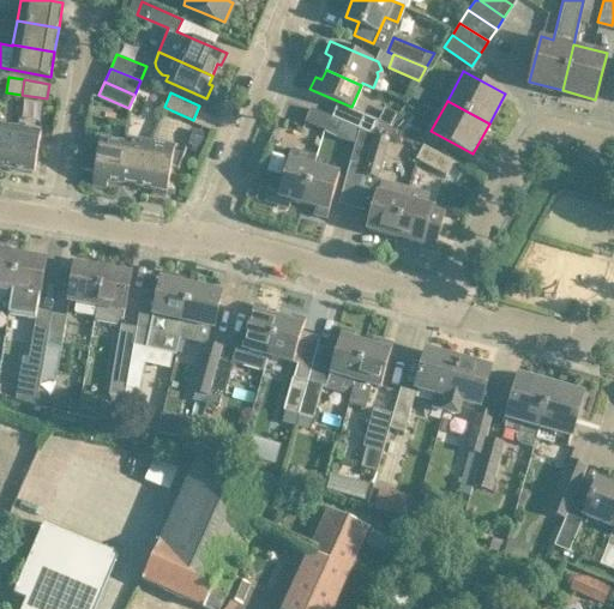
[(389,126),(397,110),(386,104),(378,120),(389,126)]
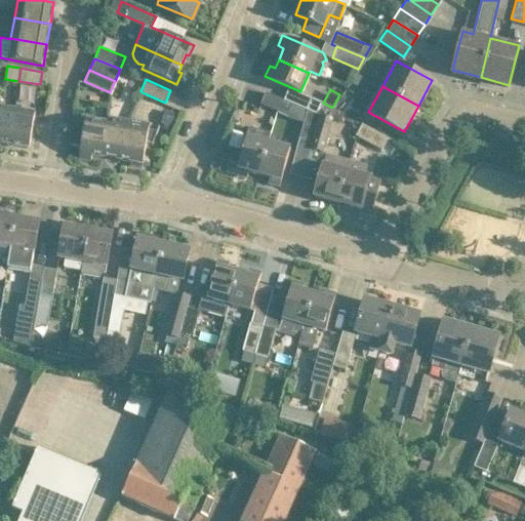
[(290,102),(265,91),(259,103),(285,113),(290,102)]
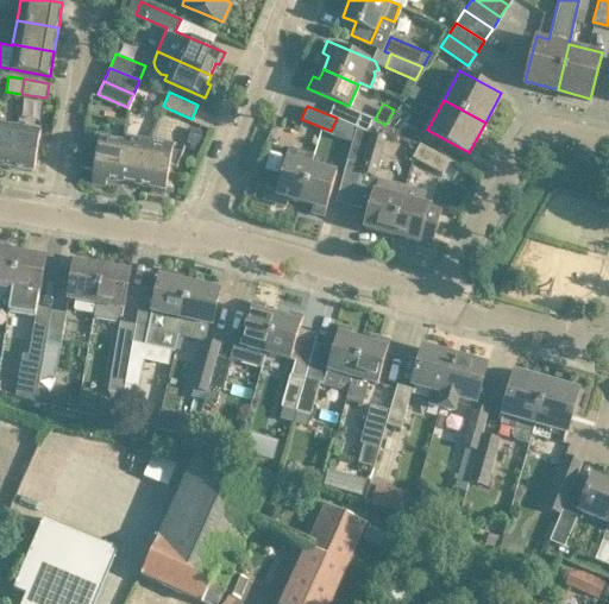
[(359,127),(370,132),(374,119),(364,114),(359,127)]
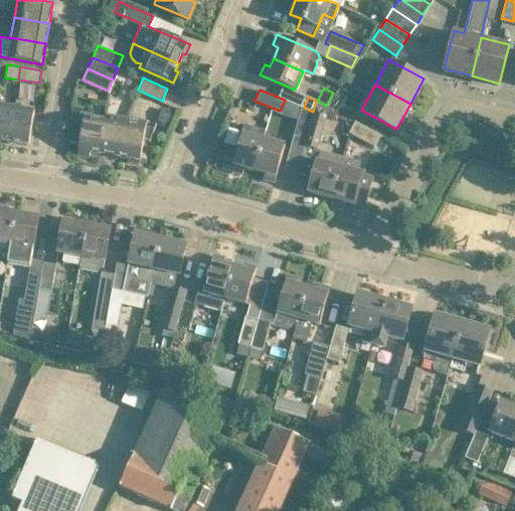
[(0,138),(8,139),(14,106),(4,104),(5,101),(0,99),(0,138)]
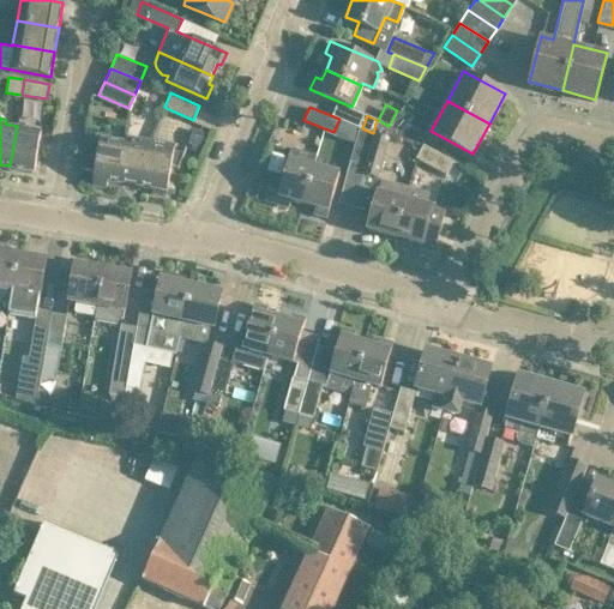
[(377,176),(385,144),(391,127),(377,120),(373,133),(365,163),(362,172),(377,176)]
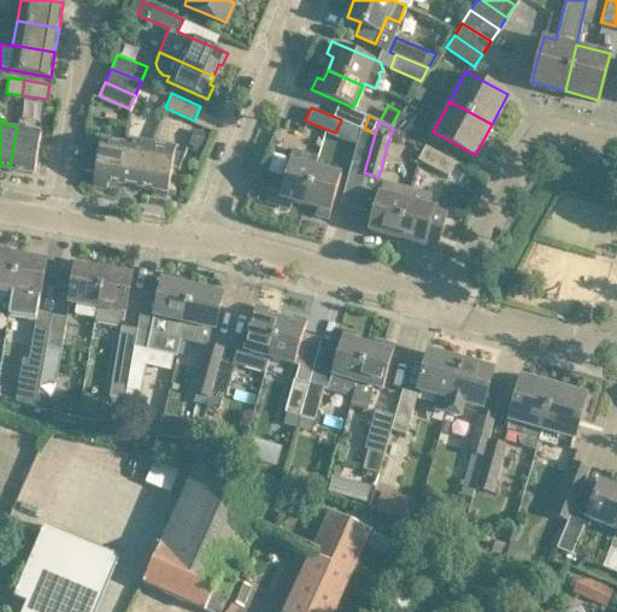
[(41,130),(17,127),(10,166),(35,171),(41,130)]
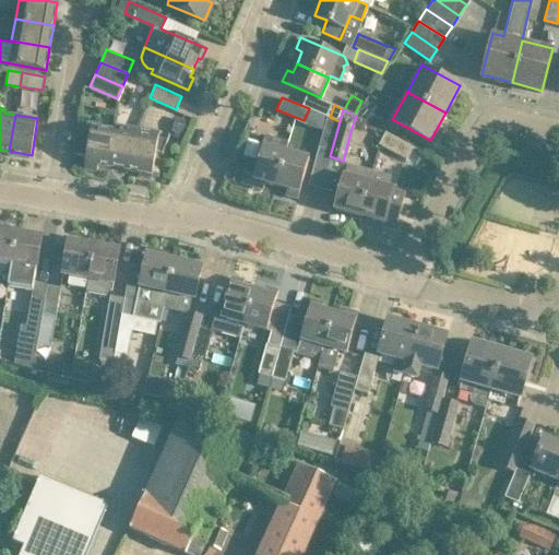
[(319,144),(332,149),(340,121),(330,117),(326,117),(319,144)]
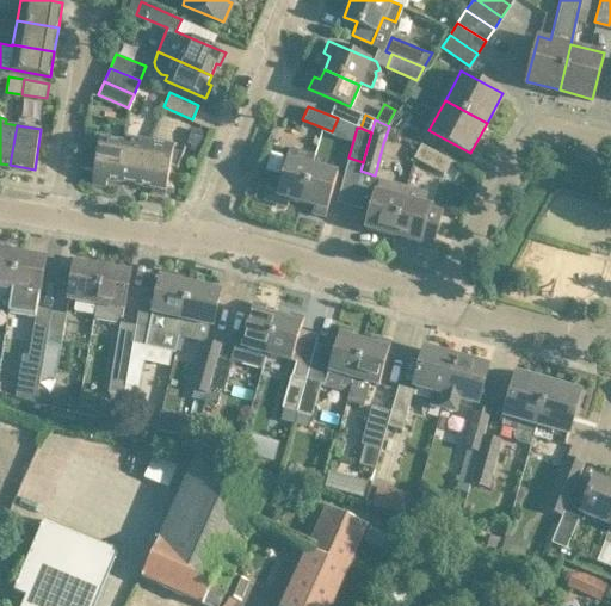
[(124,134),(124,140),(117,180),(142,184),(149,137),(124,134)]
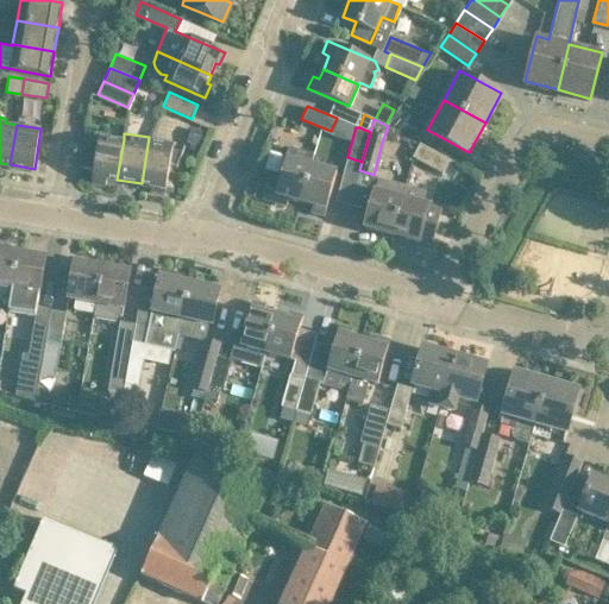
[(107,177),(117,180),(124,139),(99,136),(88,134),(86,146),(83,145),(80,165),(94,168),(92,182),(106,184),(107,177)]
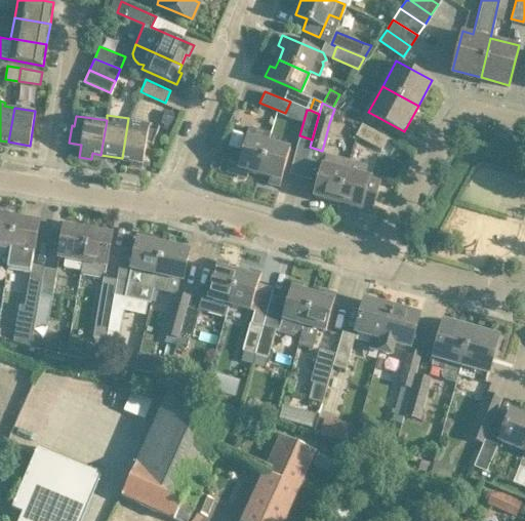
[(150,122),(128,118),(122,158),(130,160),(130,163),(143,165),(147,141),(153,143),(160,125),(158,124),(157,129),(149,128),(150,122)]
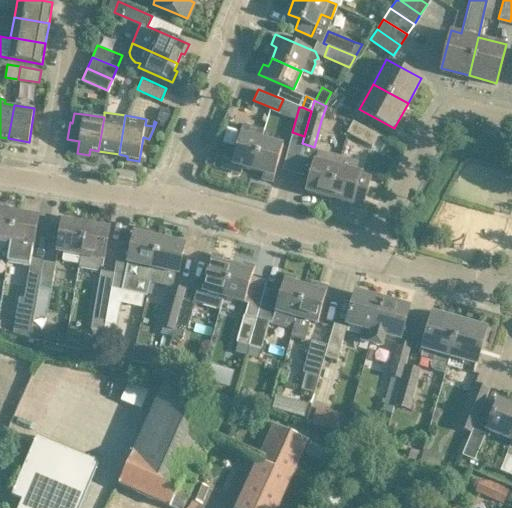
[(354,120),(348,131),(372,144),(378,133),(354,120)]
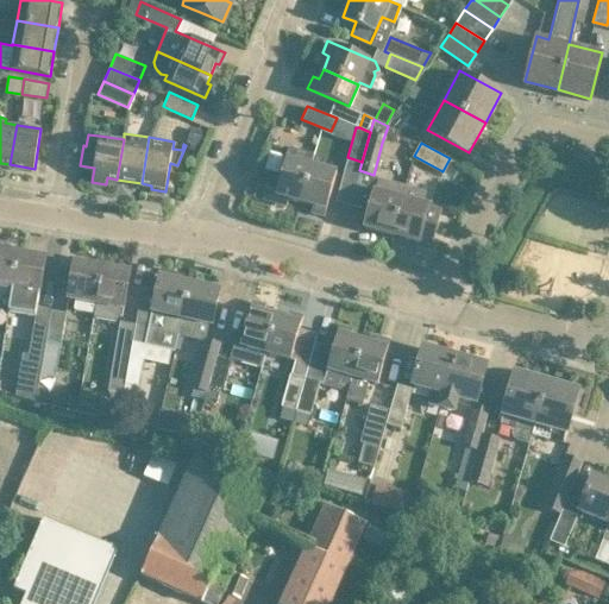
[(289,196),(299,199),(311,151),(289,145),(280,178),(268,175),(262,196),(287,203),(289,196)]
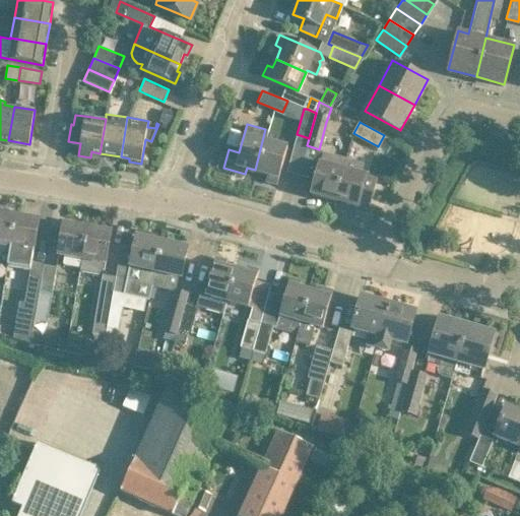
[(287,145),(265,139),(268,130),(265,129),(255,170),(267,174),(266,180),(277,183),(287,145)]
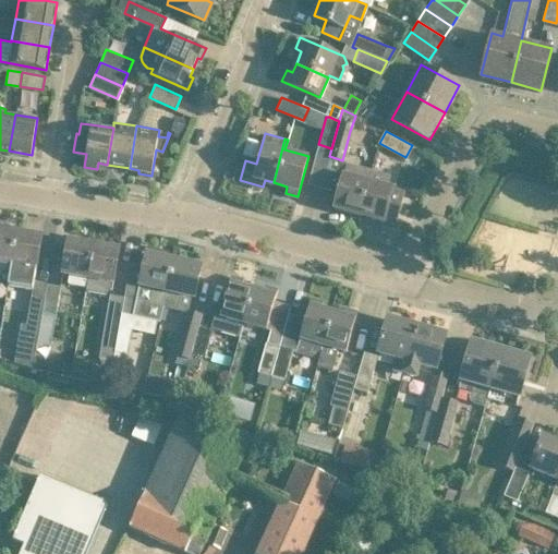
[(358,214),(371,169),(347,163),(334,206),(358,214)]
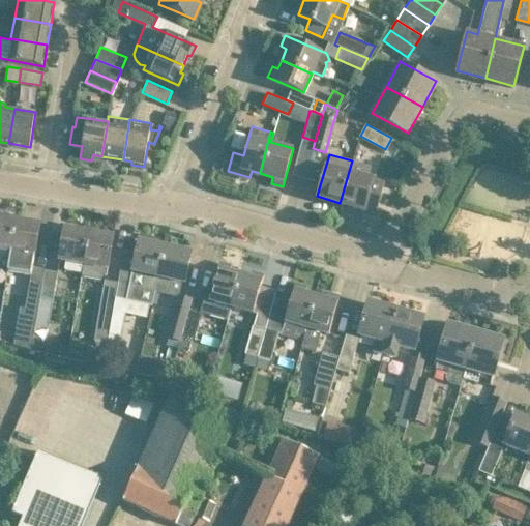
[(369,177),(372,166),(352,161),(340,203),(364,209),(375,212),(381,190),(379,190),(381,182),(383,182),(383,181),(369,177)]
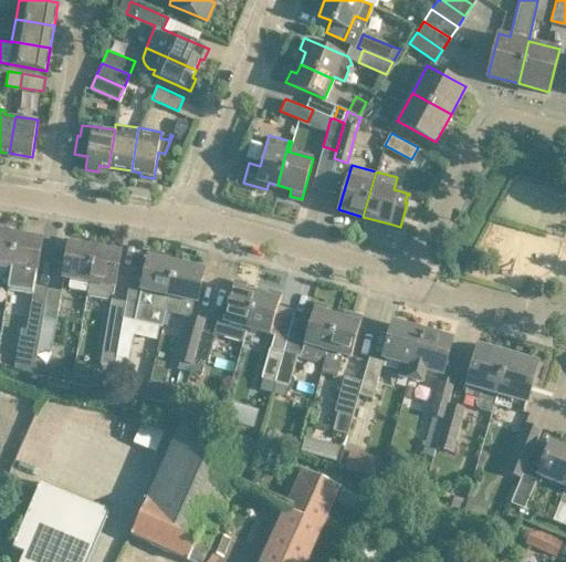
[(0,277),(7,279),(16,232),(14,232),(16,227),(2,225),(2,230),(0,230),(0,277)]
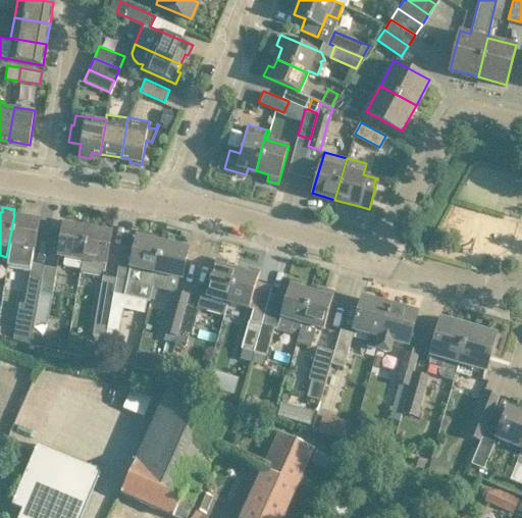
[(14,214),(6,257),(5,264),(30,268),(31,264),(39,219),(14,214)]
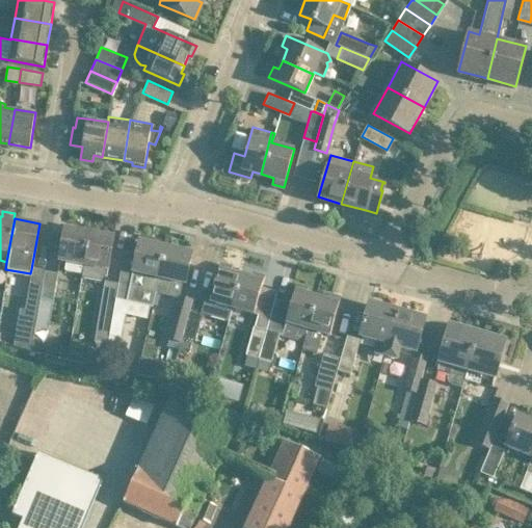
[(59,261),(65,262),(64,268),(81,271),(88,231),(64,227),(59,261)]
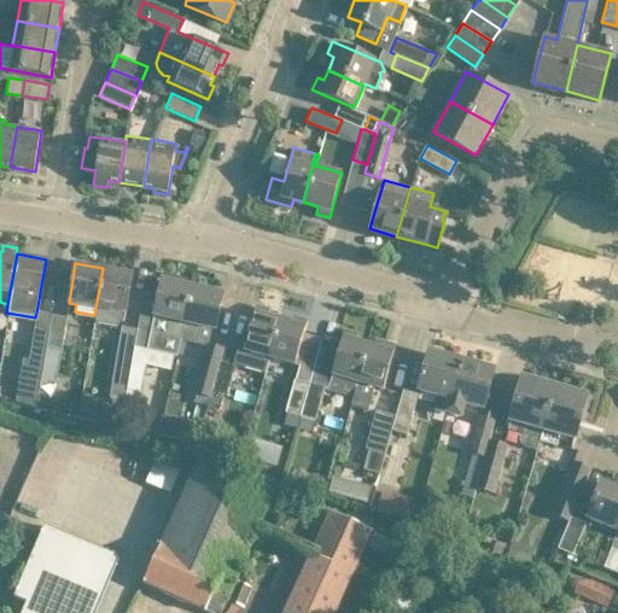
[(103,268),(94,315),(95,315),(94,320),(117,323),(118,317),(124,319),(132,274),(103,268)]
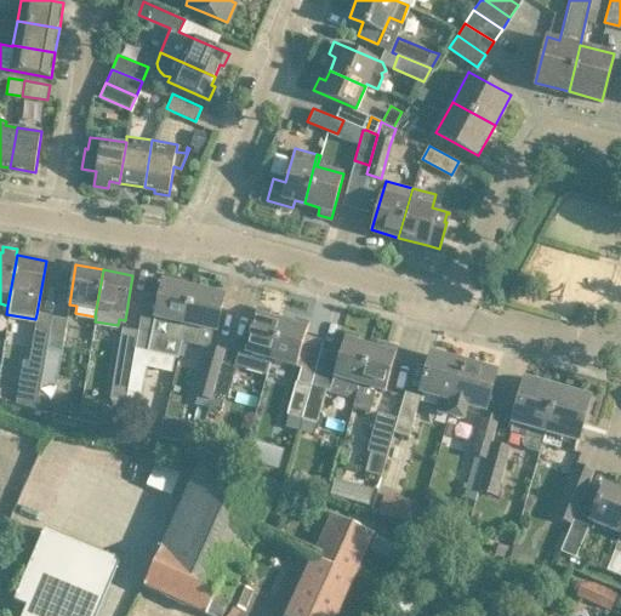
[(137,330),(134,347),(170,354),(175,355),(177,355),(181,340),(193,286),(163,280),(158,303),(154,319),(153,319),(152,325),(138,323),(137,330)]
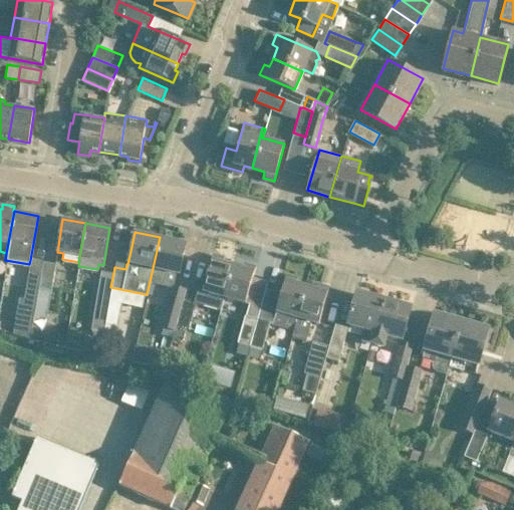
[(177,272),(179,272),(186,243),(160,237),(150,281),(161,284),(174,286),(177,272)]
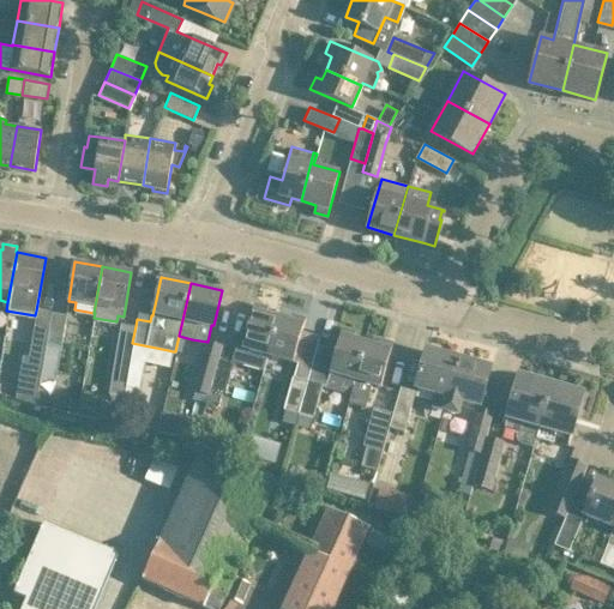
[(238,343),(233,360),(233,361),(262,368),(265,355),(276,315),(266,313),(268,306),(254,302),(248,325),(242,344),(238,343)]
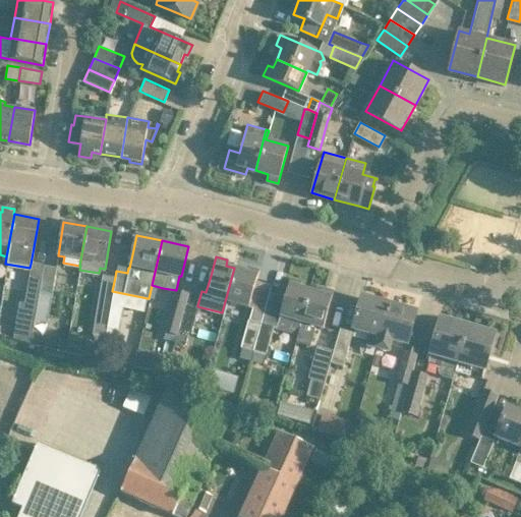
[(36,303),(43,266),(31,264),(30,268),(23,301),(36,303)]
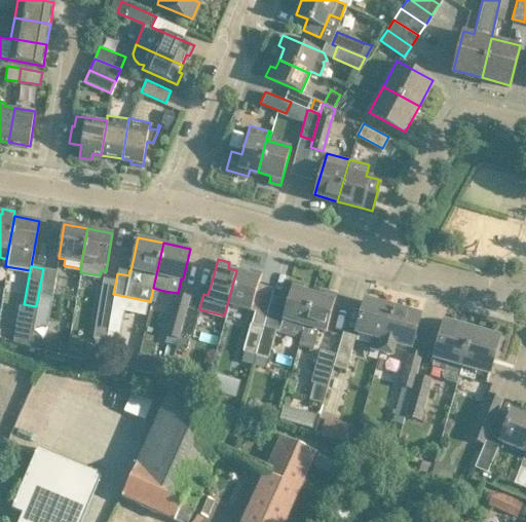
[(43,268),(36,306),(36,309),(48,311),(55,270),(43,268)]
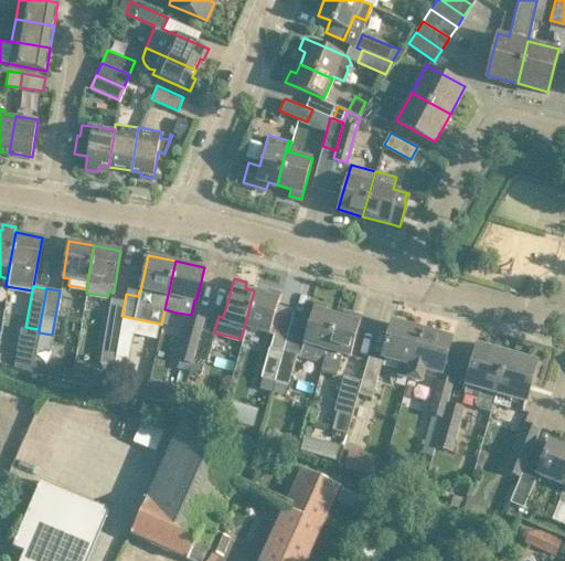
[(254,290),(244,327),(269,334),(281,292),(269,288),(267,295),(254,290)]
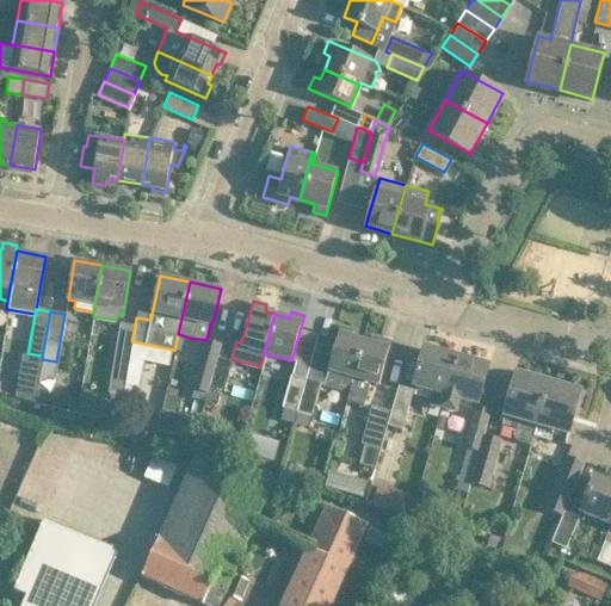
[(121,322),(109,390),(124,393),(125,384),(135,325),(121,322)]
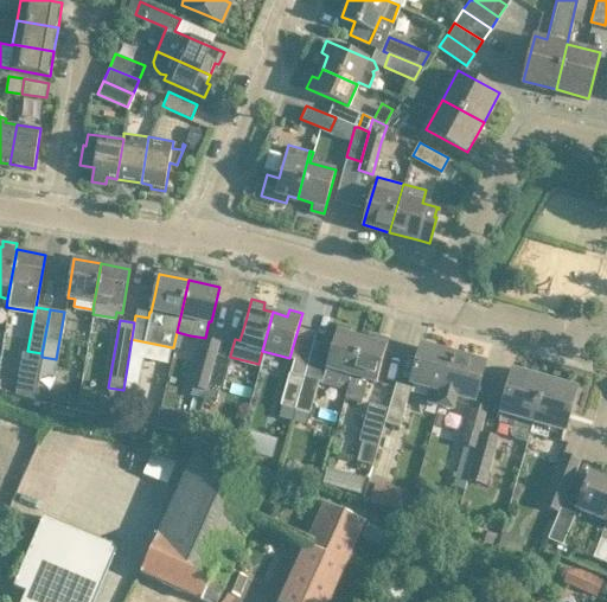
[(321,366),(317,380),(318,380),(327,384),(332,370),(350,375),(360,337),(350,333),(351,326),(338,322),(332,346),(326,367),(321,366)]
